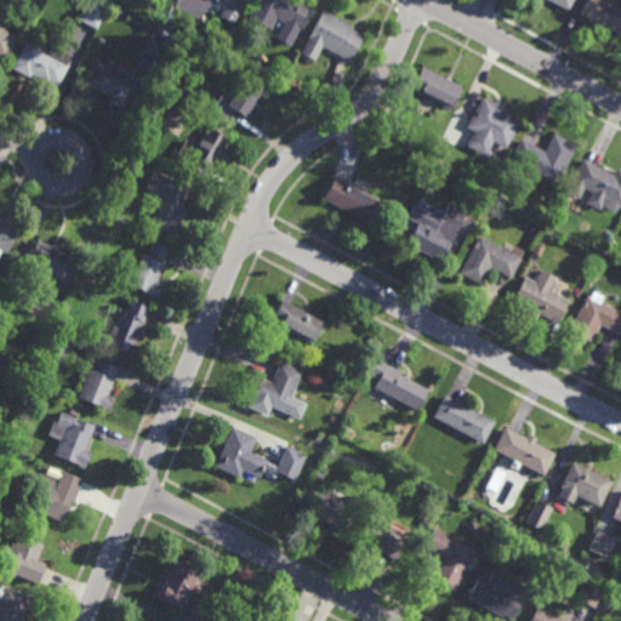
[(97,29),(79,20),(89,0),(93,0),(108,7),(97,29)]
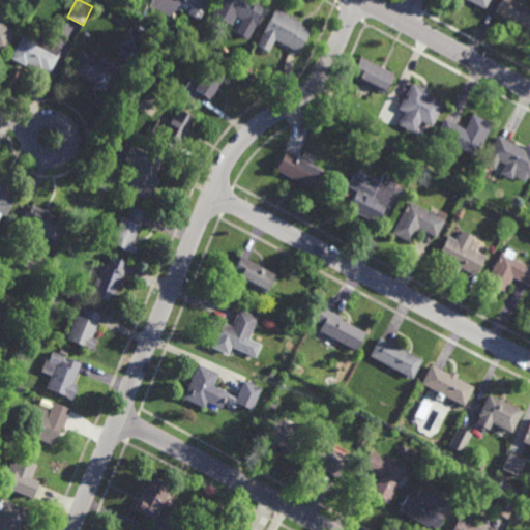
[(207,0),(197,20),(185,13),(192,0),(207,0)]
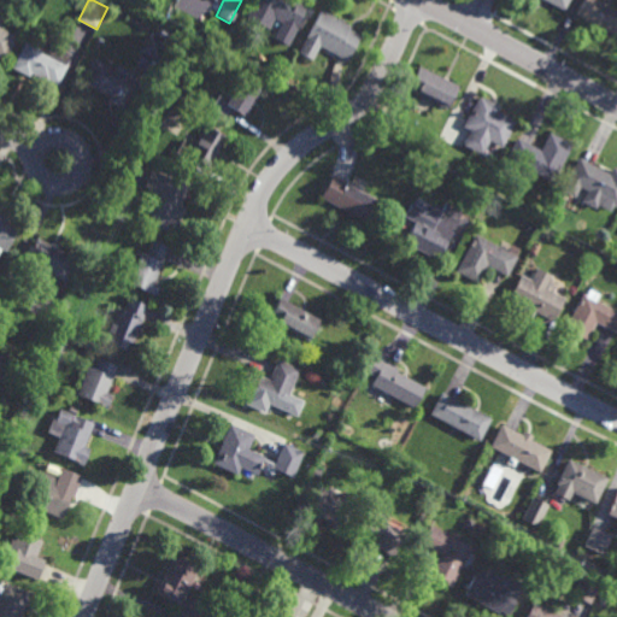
[(293,30),(251,6),(253,0),(299,0),(307,5),(293,30)]
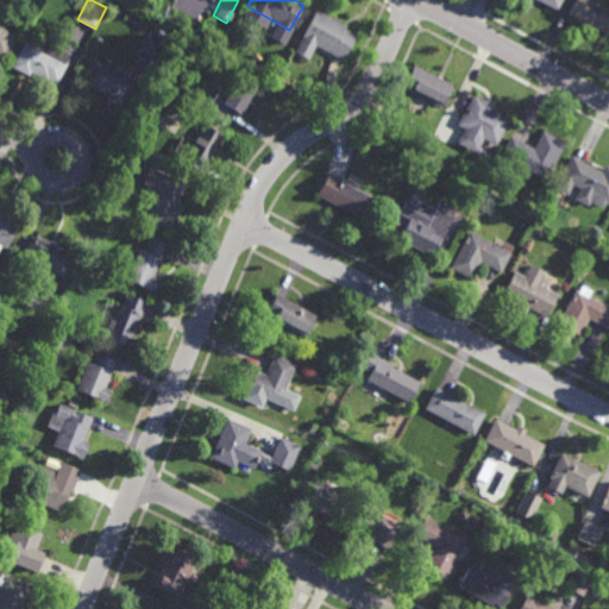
[(560,0),(556,10),(538,0),(560,0)]
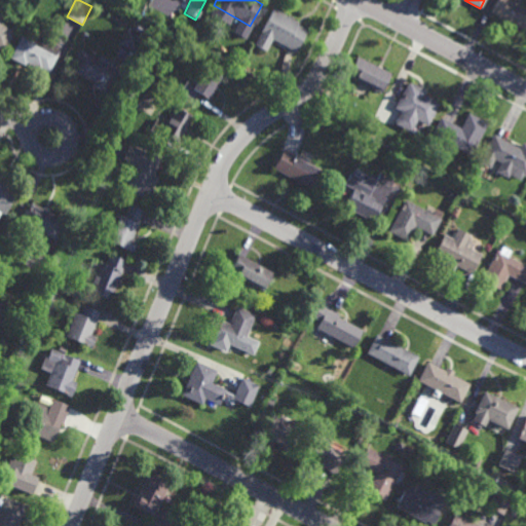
[(525,26),(524,30),(513,24),(513,25),(498,17),(499,16),(491,12),(497,0),(508,0),(525,9),(525,26)]
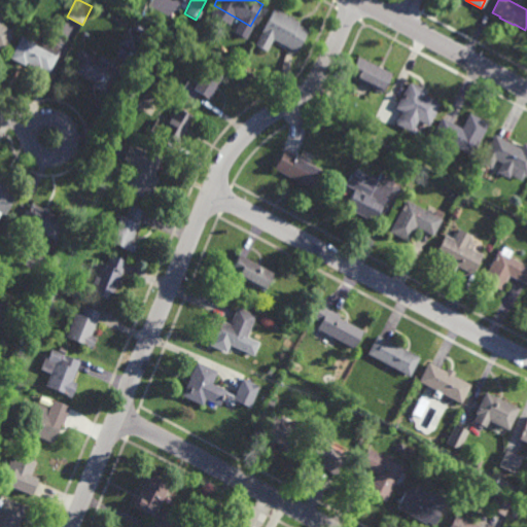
[(296,51),(272,39),(266,50),(254,44),(274,8),(300,22),(299,25),(309,30),(296,51)]
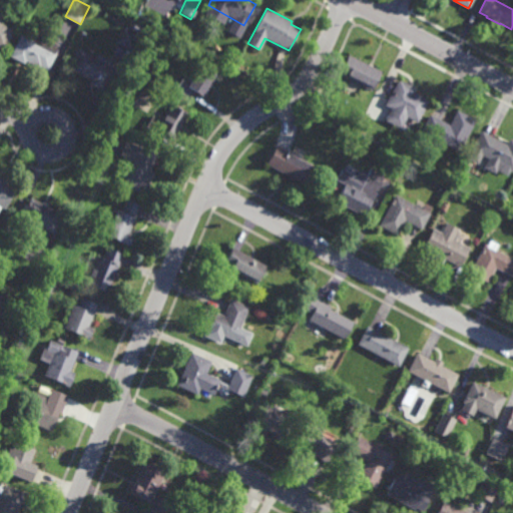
[(156,25),(150,22),(154,14),(160,18),(156,25)]
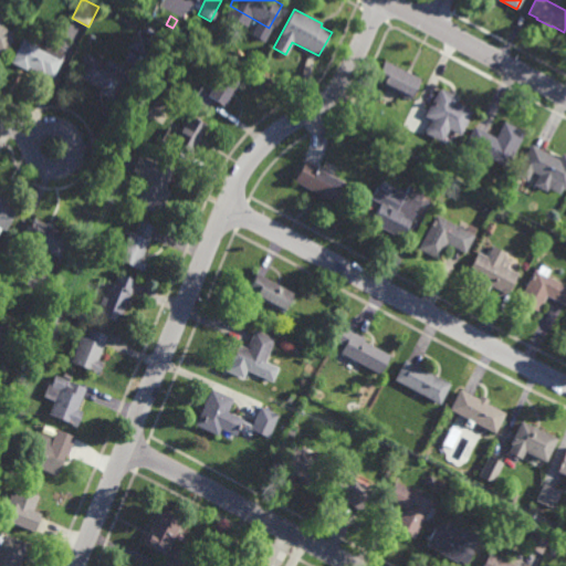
[(4,56),(0,53),(0,24),(17,33),(4,56)]
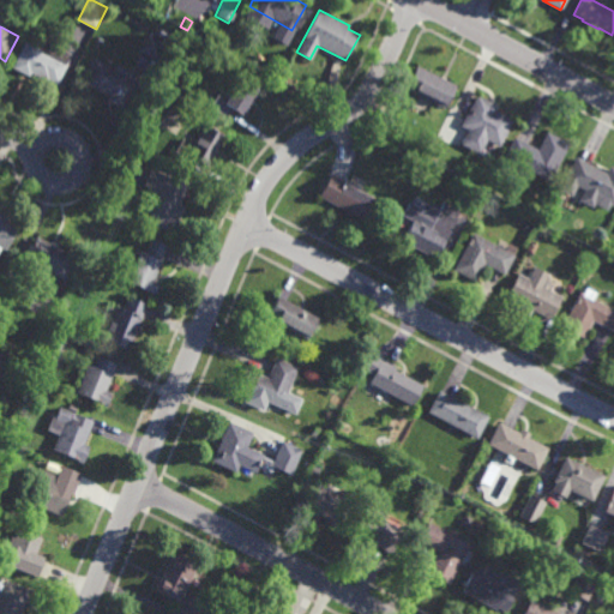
[(158,60),(142,52),(151,34),(167,41),(158,60)]
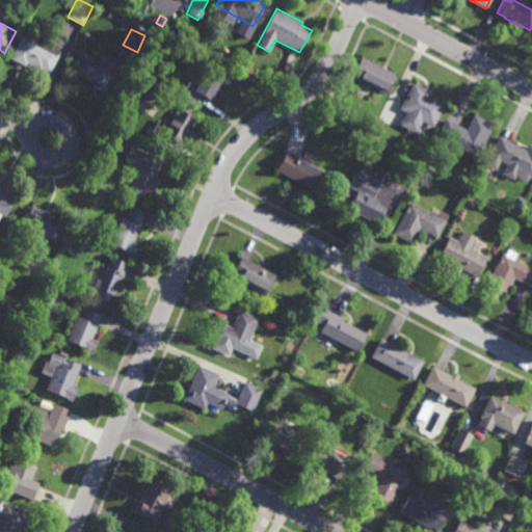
[(61,47),(57,55),(59,56),(51,73),(44,70),(43,72),(27,63),(25,67),(11,59),(23,36),(34,43),(38,34),(61,47)]
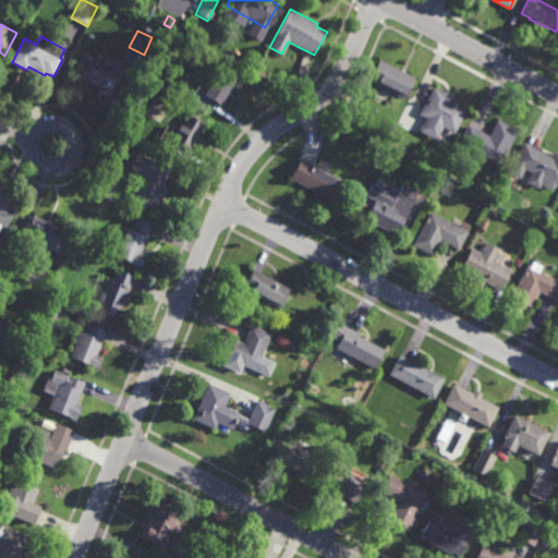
[(106,64),(109,59),(123,67),(120,72),(126,75),(113,100),(98,92),(99,88),(77,76),(88,55),(106,64)]
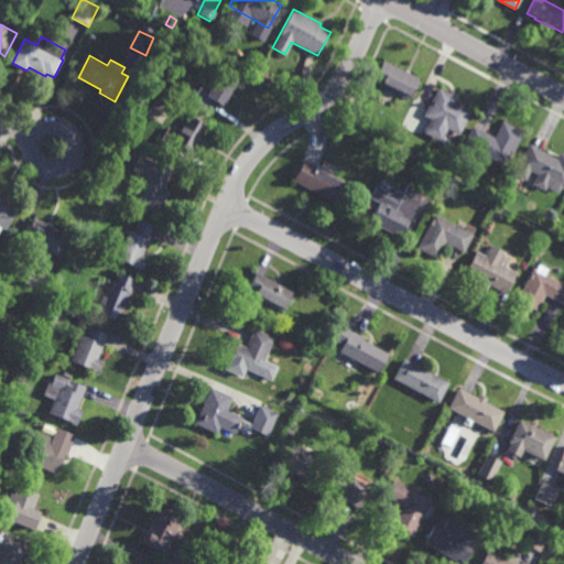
[(409,100),(372,82),(383,61),(420,79),(409,100)]
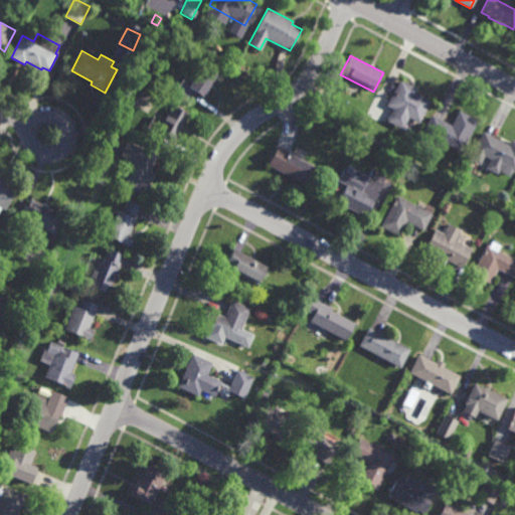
[(202,99),(186,88),(202,63),(218,74),(202,99)]
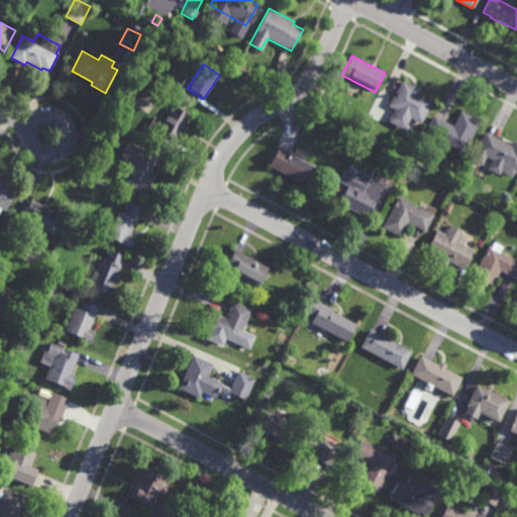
[(420,124),(410,118),(404,129),(388,121),(394,110),(387,106),(401,80),(419,89),(417,93),(432,102),(420,124)]
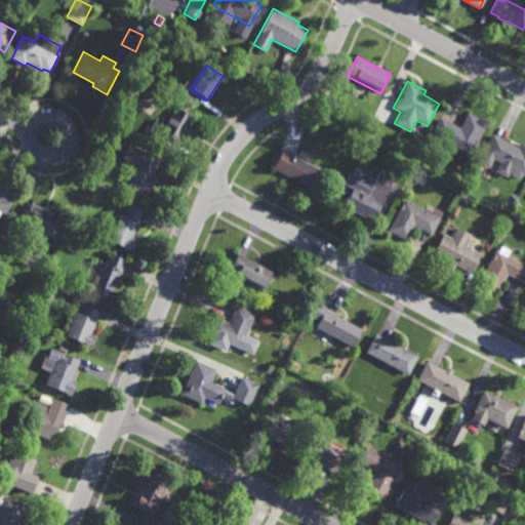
[(139,98),(132,95),(137,86),(145,89),(139,98)]
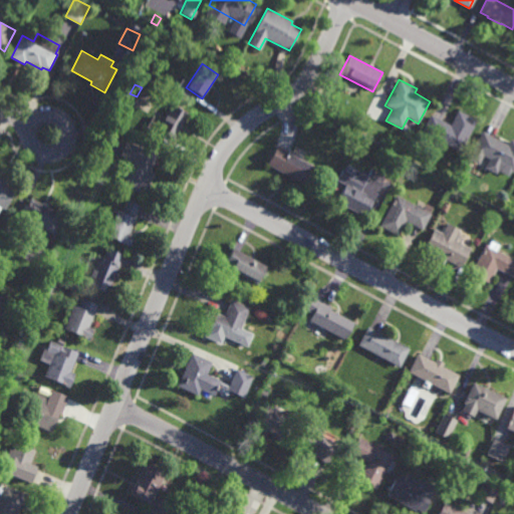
[(172,141),(170,139),(166,145),(155,138),(158,134),(153,131),(159,119),(163,121),(172,105),(188,114),(172,141)]
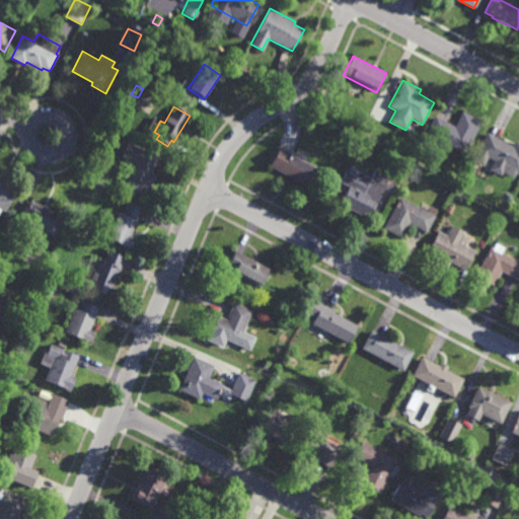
[(464,153),(426,133),(435,116),(454,126),(462,112),(480,122),(464,153)]
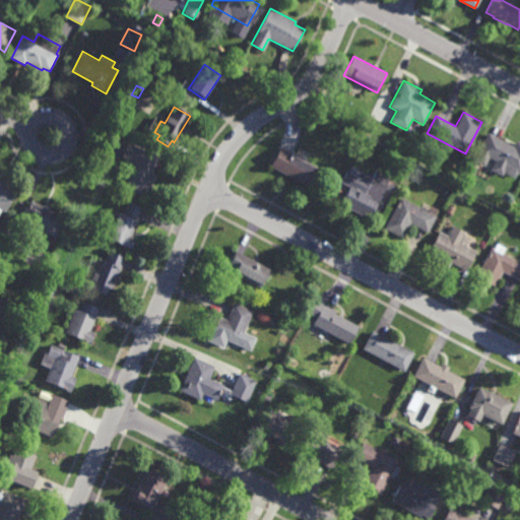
[(368,137),(363,134),(366,127),(372,130),(368,137)]
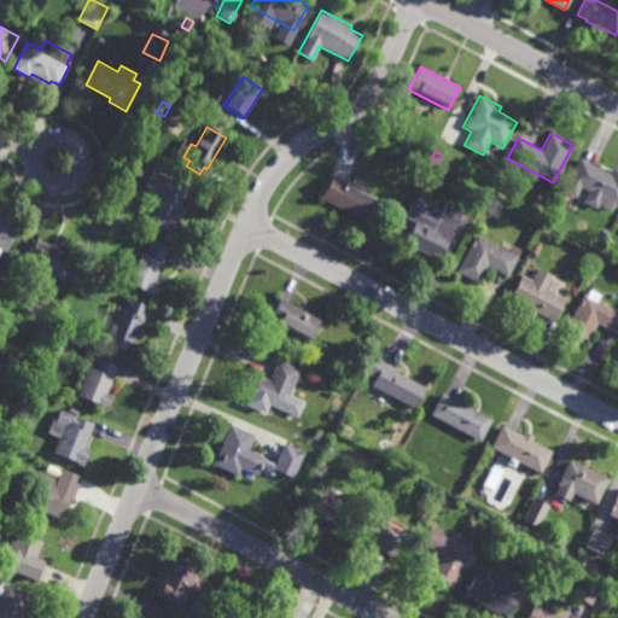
[(611,174),(613,168),(617,169),(617,208),(614,205),(611,213),(598,205),(596,209),(583,202),(589,191),(581,187),(576,198),(563,191),(579,158),(611,174)]
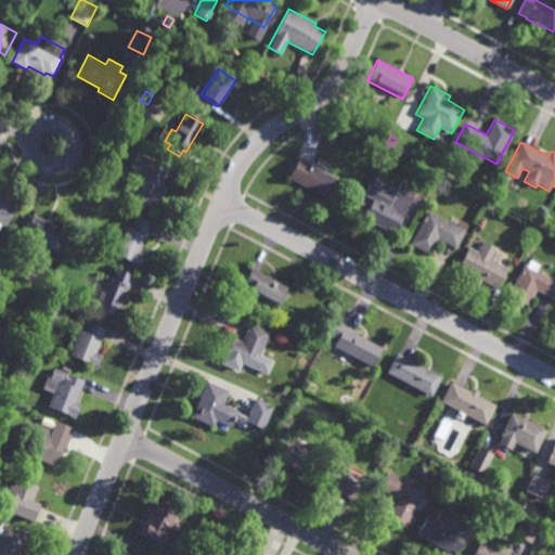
[(158,213),(133,202),(144,176),(129,169),(137,153),(171,168),(164,185),(168,188),(158,213)]
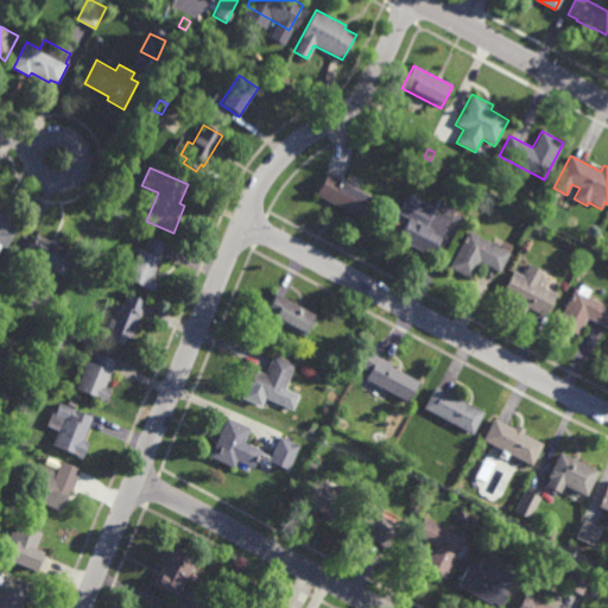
[(359,219),(315,195),(327,172),(372,196),(359,219)]
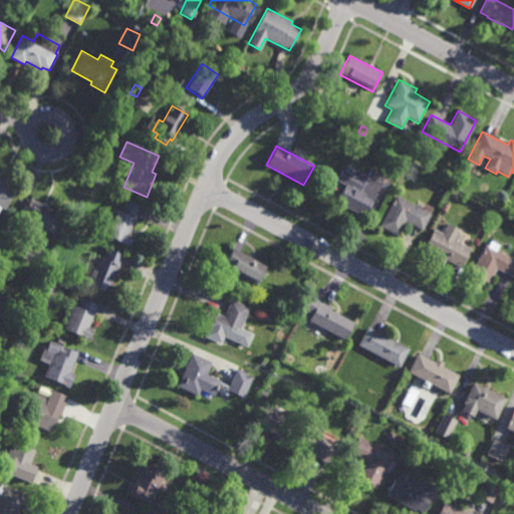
[(365,218),(336,203),(345,183),(352,187),(359,172),(370,177),(374,171),(386,177),(365,218)]
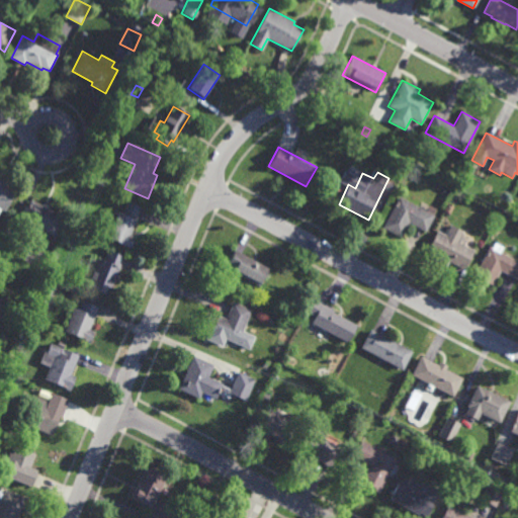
[(5,213),(0,211),(0,180),(5,183),(3,186),(16,192),(5,213)]
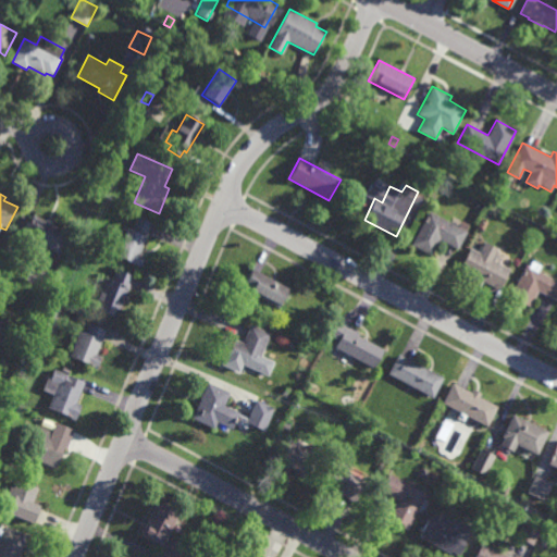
[(450,223),(453,218),(470,226),(457,250),(440,240),(431,257),(411,246),(429,211),(450,223)]
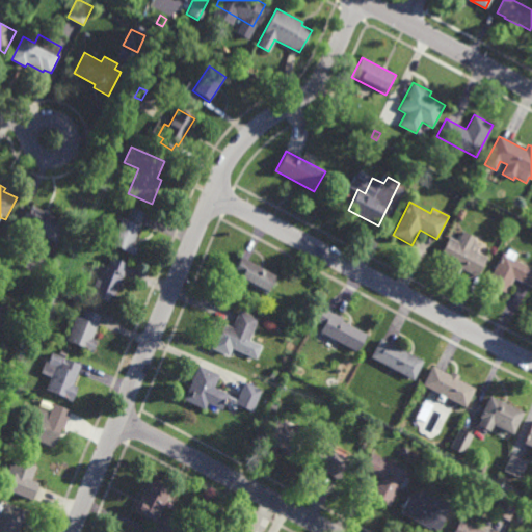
[(55,244),(53,243),(48,255),(34,247),(35,244),(26,239),(27,238),(20,234),(23,227),(22,225),(31,207),(65,224),(55,244)]
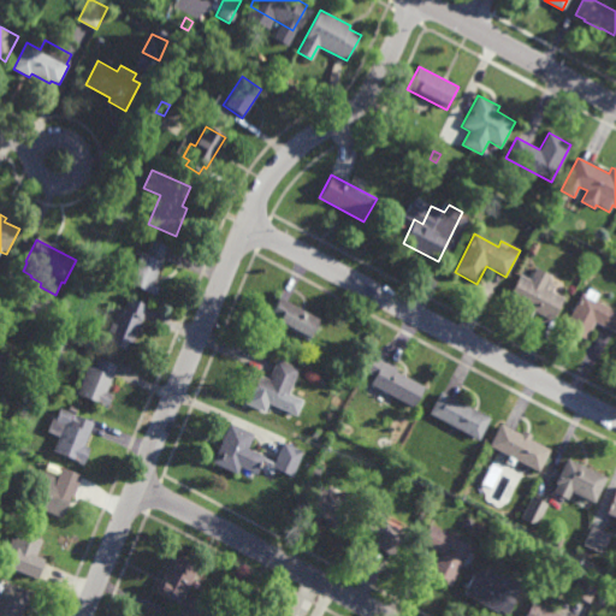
[(155,282),(161,284),(155,296),(129,285),(141,254),(146,255),(150,241),(169,248),(155,282)]
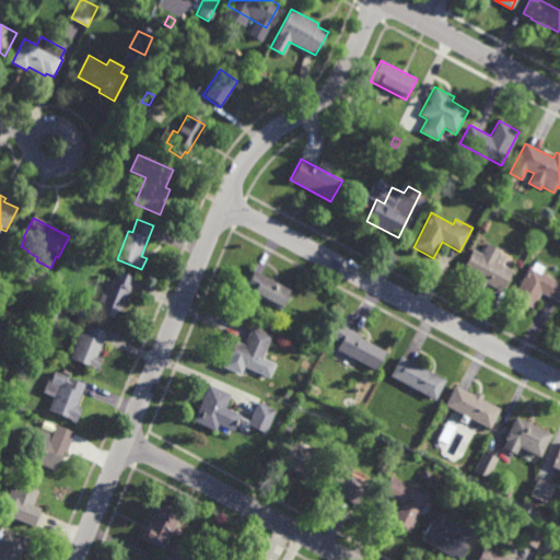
[(486,232),(480,229),(485,220),(490,223),(486,232)]
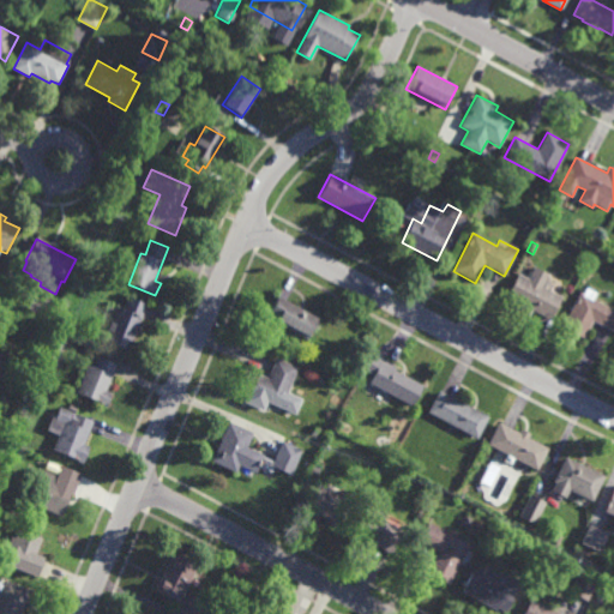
[(543,288),(563,298),(551,320),(531,311),(529,318),(512,309),(516,302),(506,296),(518,274),(528,280),(534,268),(551,276),(543,288)]
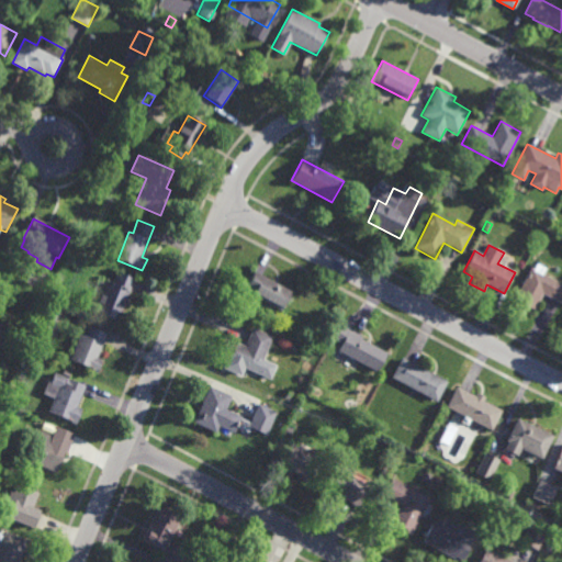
[(561,302),(561,304),(542,294),(534,312),(513,300),(530,268),(561,284),(561,302)]
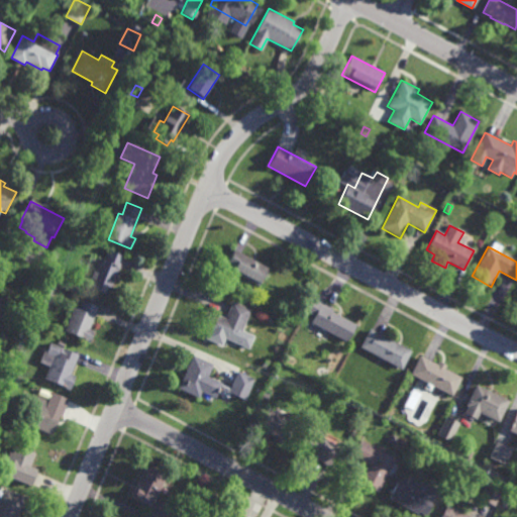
[(257,287),(231,273),(232,271),(224,267),(233,250),(268,268),(257,287)]
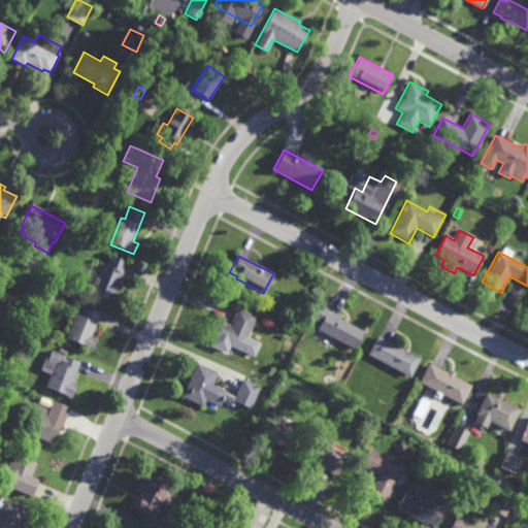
[(112,303),(91,295),(94,286),(93,286),(95,279),(97,279),(102,266),(106,268),(110,257),(127,263),(112,303)]
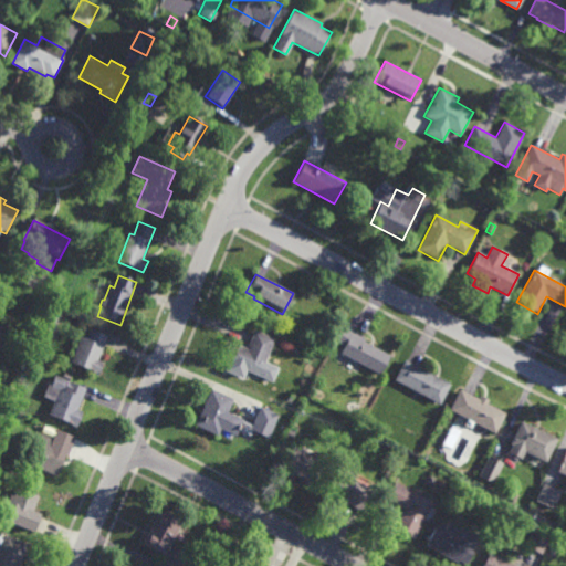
[(39,316),(33,313),(37,305),(42,307),(39,316)]
